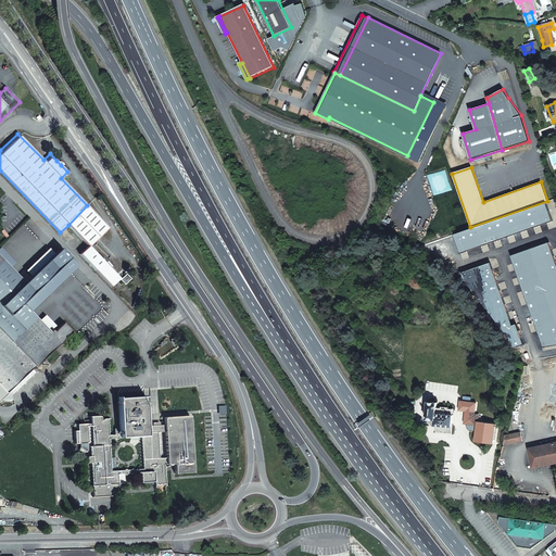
[(87,205),(68,225),(88,245),(89,244),(108,226),(87,205)]
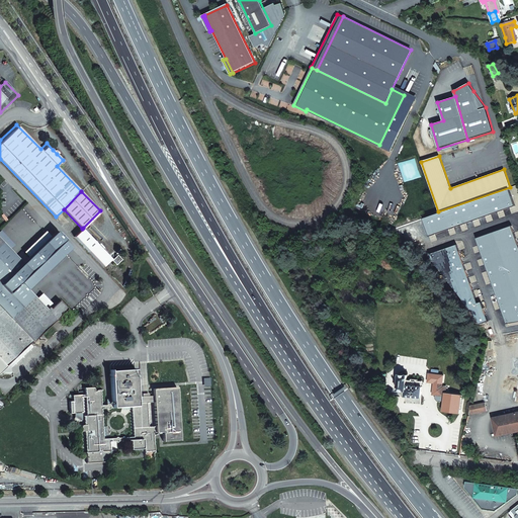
[(83,228),(82,229),(75,236),(103,267),(112,259),(83,228)]
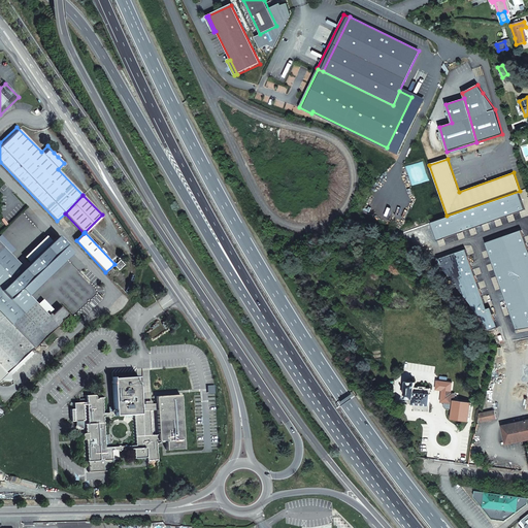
[(36,272),(64,245),(60,240),(57,237),(35,258),(23,268),(0,290),(0,312),(11,324),(34,302),(25,293),(21,288),(36,272)]
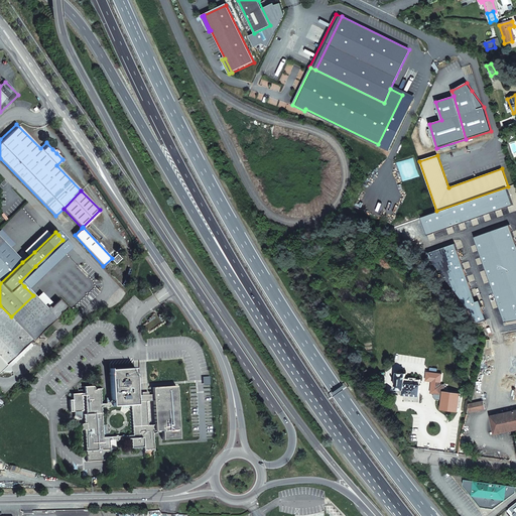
[(0,283),(22,262),(0,239),(0,283)]
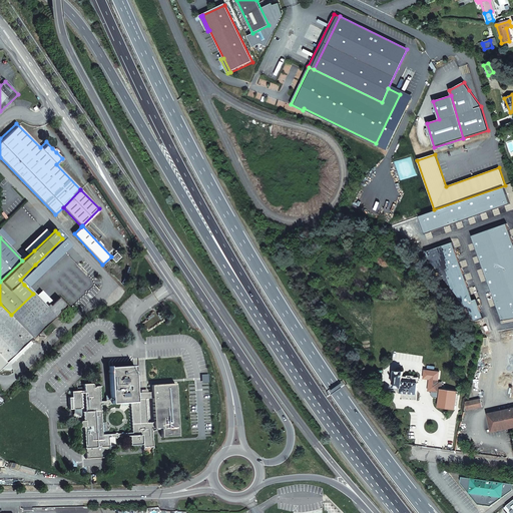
[(116,253),(111,259),(115,263),(120,258),(116,253)]
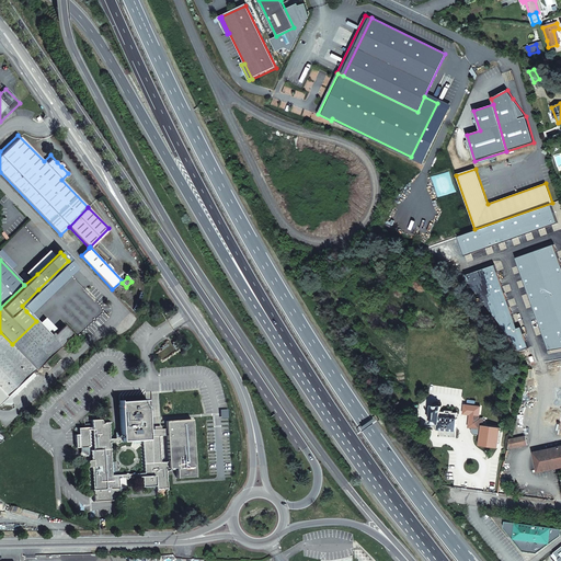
[(43,295),(38,289),(22,306),(26,311),(43,295)]
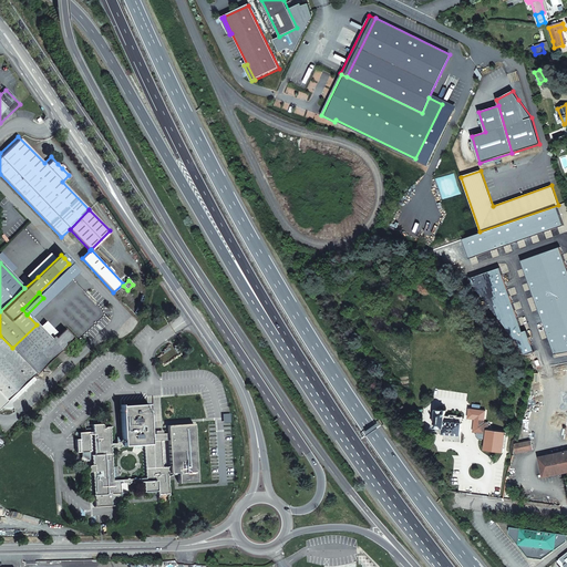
[(43,318),(37,323),(51,338),(57,332),(43,318)]
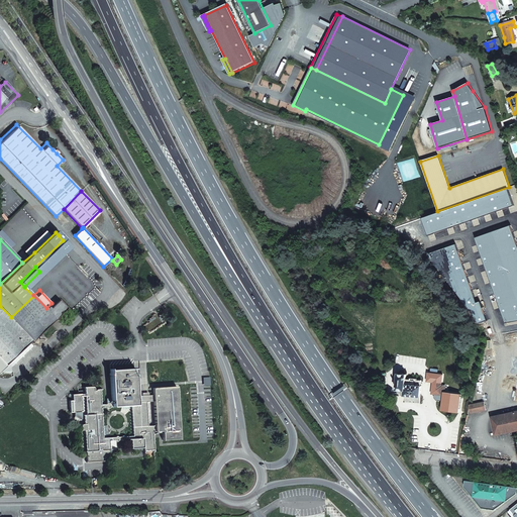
[(46,309),(45,308),(33,296),(11,317),(0,306),(0,358),(6,366),(32,340),(25,332),(48,311),(46,309)]
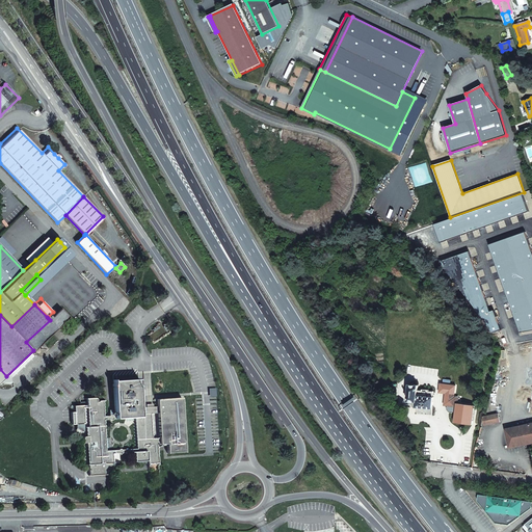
[(140,313),(134,308),(127,316),(132,321),(140,313)]
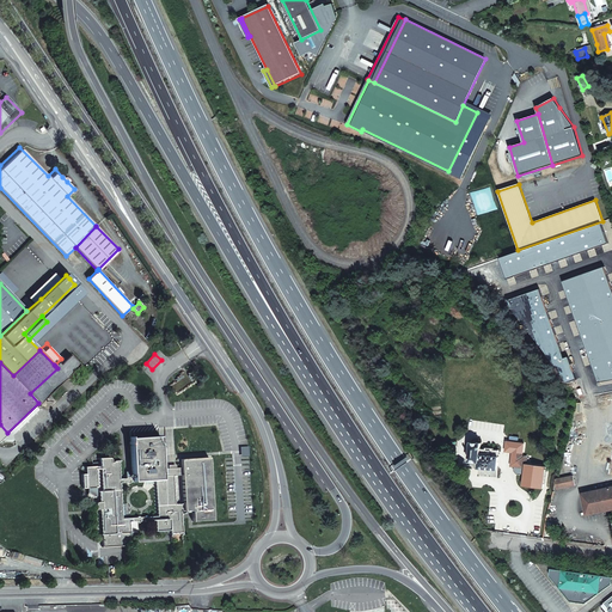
[(57,363),(55,366),(57,368),(30,393),(38,403),(79,366),(69,356),(59,365),(57,363)]
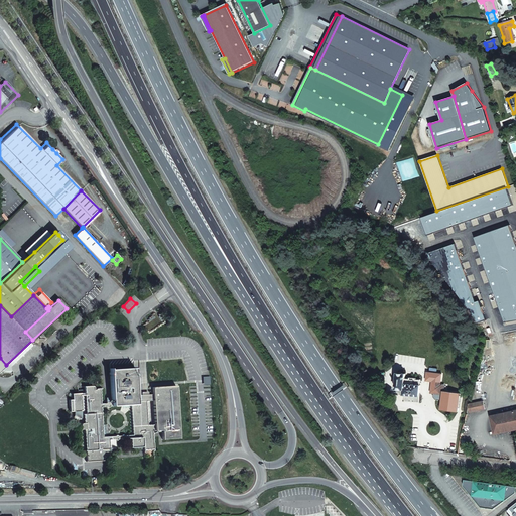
[(128,311),(123,306),(119,308),(125,314),(128,311)]
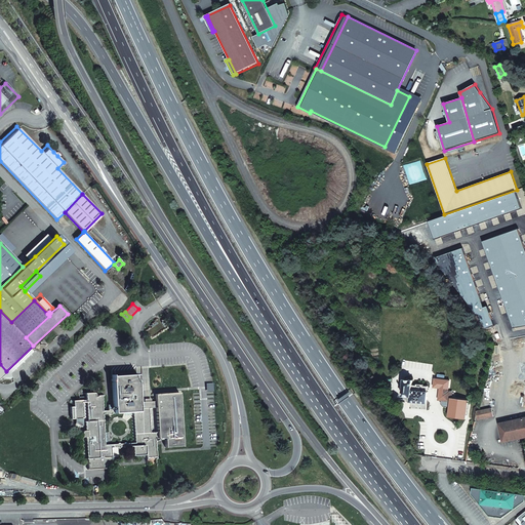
[(112,377),(114,411),(114,413),(132,412),(135,443),(134,443),(134,446),(132,447),(132,455),(145,454),(145,452),(147,452),(147,457),(156,457),(155,439),(166,439),(168,447),(184,446),(179,395),(145,397),(145,406),(138,407),(136,375),(112,377)]
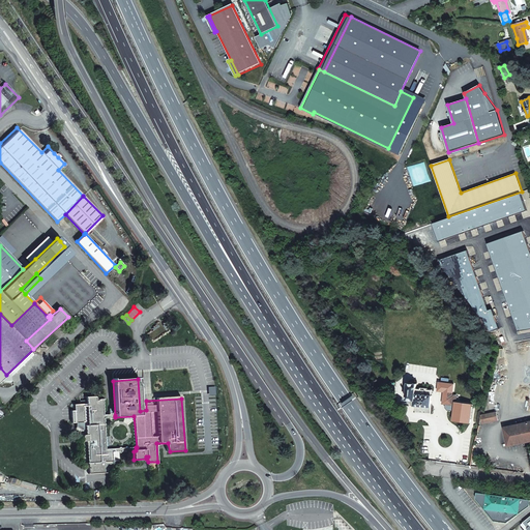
[(416,385),(409,384),(407,400),(415,401),(415,406),(431,408),(431,391),(429,390),(428,389),(421,388),(421,390),(416,390),(416,385)]
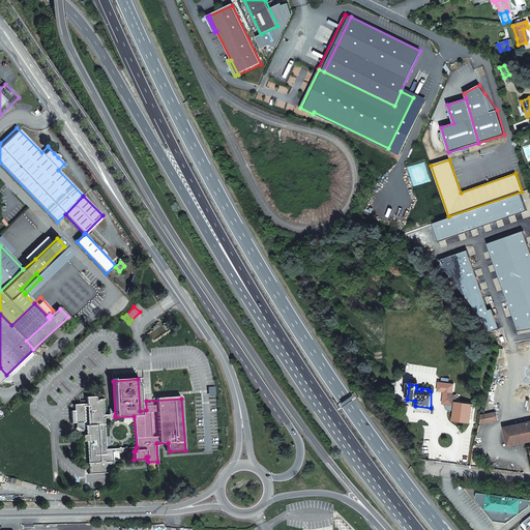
[(457,396),(444,394),(442,404),(454,406),(453,421),(469,423),(472,406),(457,403),(457,396)]
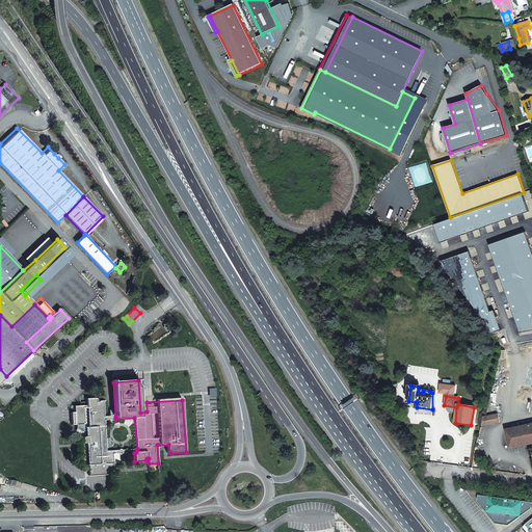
[(104,421),(103,417),(102,402),(99,402),(99,403),(97,403),(96,399),(86,400),(86,403),(79,403),(81,406),(75,407),(75,414),(72,414),(73,426),(85,425),(85,410),(89,409),(89,428),(86,429),(86,439),(84,439),(84,444),(87,445),(88,466),(100,466),(100,463),(104,463),(104,464),(106,464),(106,469),(111,469),(111,464),(112,464),(112,454),(113,454),(113,451),(106,451),(104,421)]
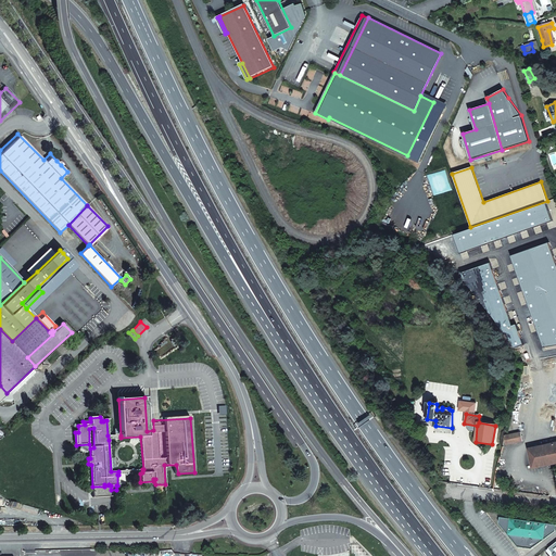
[(112,436),(108,436),(109,440),(121,438),(121,436),(115,436),(114,420),(111,420),(112,436)]
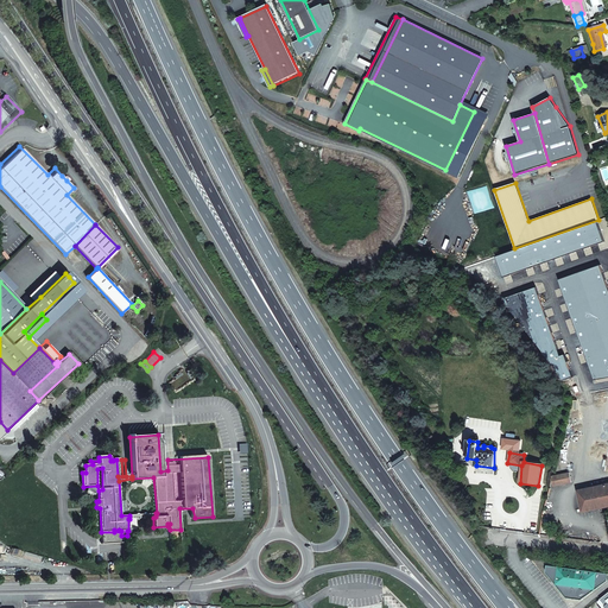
[(570,473),(553,476),(552,476),(553,480),(553,487),(572,482),(570,473)]
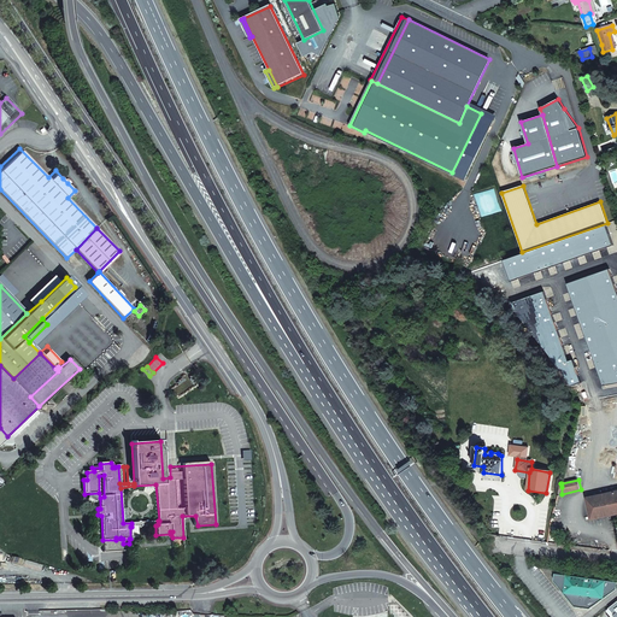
[(616,492),(588,498),(592,517),(616,512),(616,516),(616,492)]
